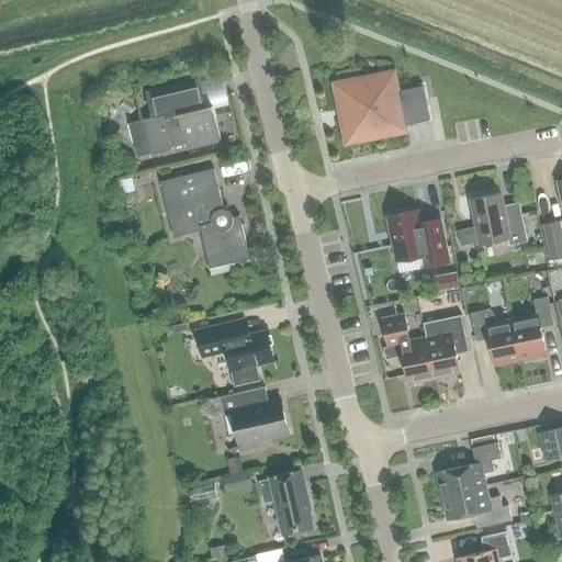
[(396,69),(330,82),(344,147),(409,134),(407,124),(429,120),(423,87),(401,91),(396,69)]
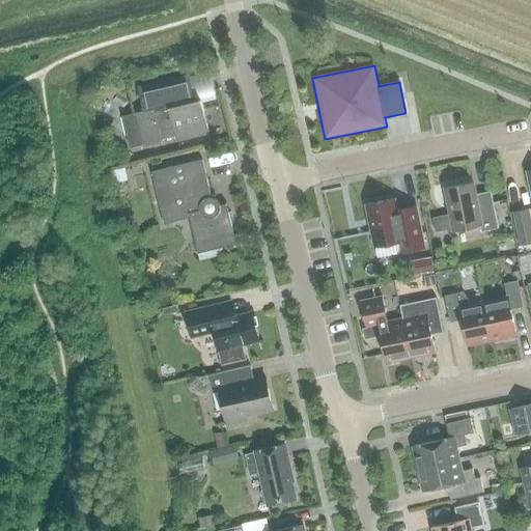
[(131,146),(143,144),(143,145),(163,140),(163,138),(175,135),(176,141),(208,133),(200,100),(194,101),(189,76),(137,88),(142,111),(136,113),(136,114),(119,118),(123,136),(129,135),(131,146)]
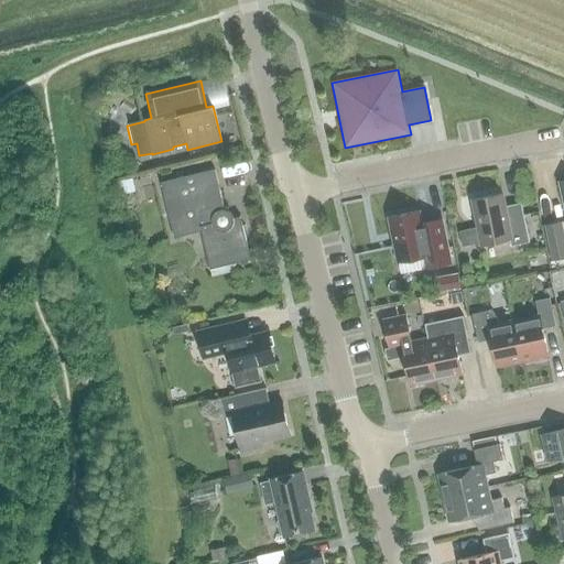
[(225,209),(217,177),(215,170),(161,183),(174,238),(202,231),(210,269),(250,260),(241,223),(235,224),(234,218),(232,216),(231,214),(230,213),(228,212),(226,210),(225,209)]
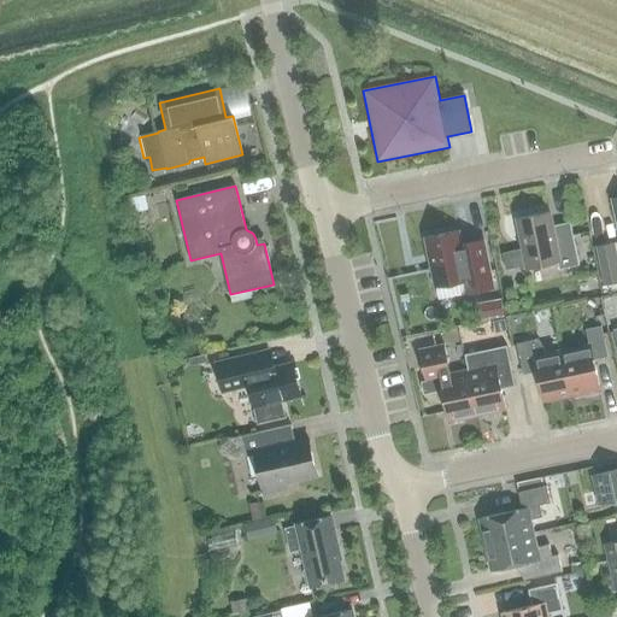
[(147,210),(144,195),(127,199),(130,213),(147,210)]
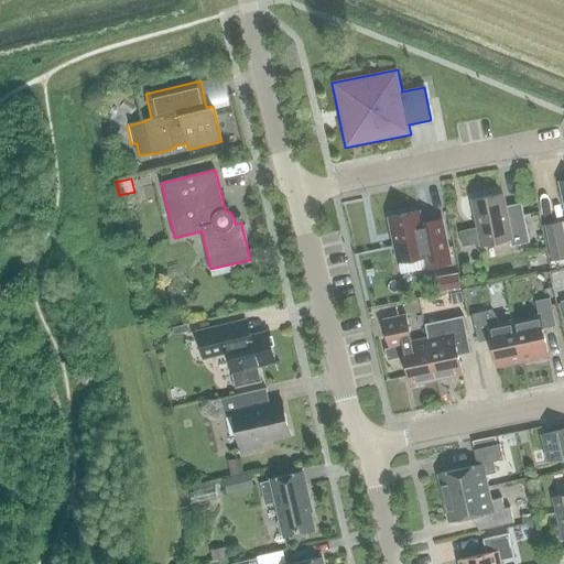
[(529,242),(521,203),(505,207),(501,194),(473,201),(483,245),(510,239),(511,247),(529,242)]
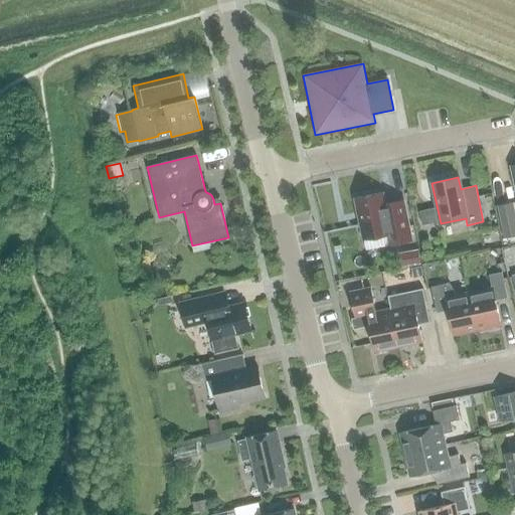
[(355,198),(364,239),(386,234),(388,246),(412,241),(404,200),(384,204),(381,193),(355,198)]
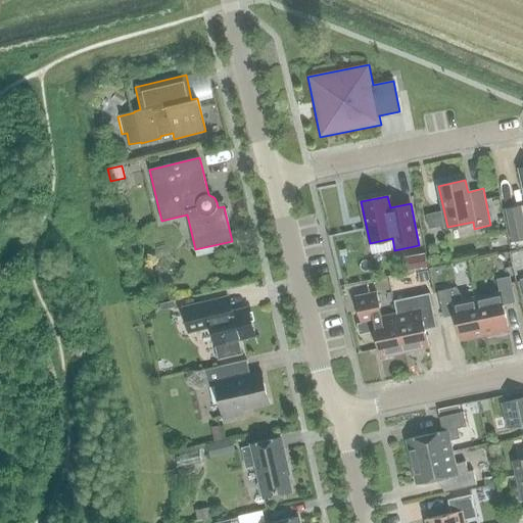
[(522,240),(522,218),(520,204),(504,208),(511,243),(522,240)]
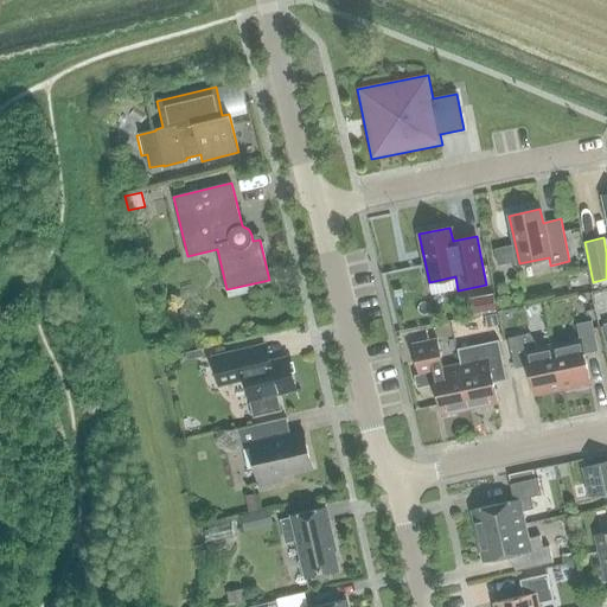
[(496,312),(493,294),(467,299),(471,317),(496,312)]
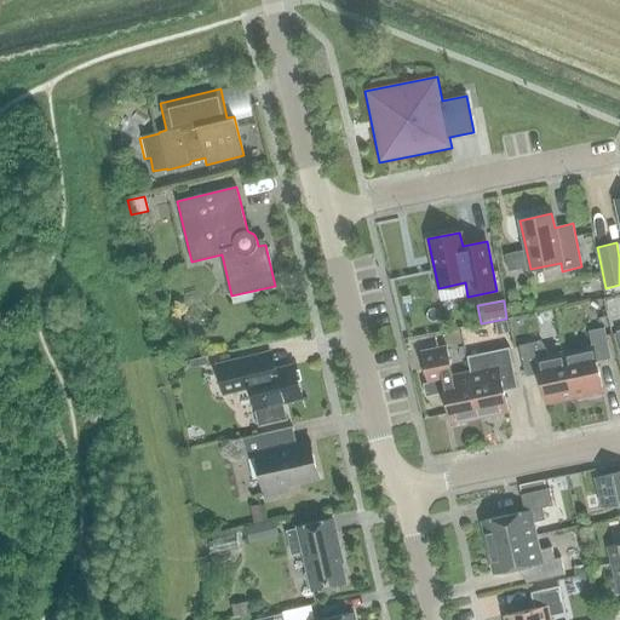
[(506,320),(494,322),(497,334),(509,332),(506,320)]
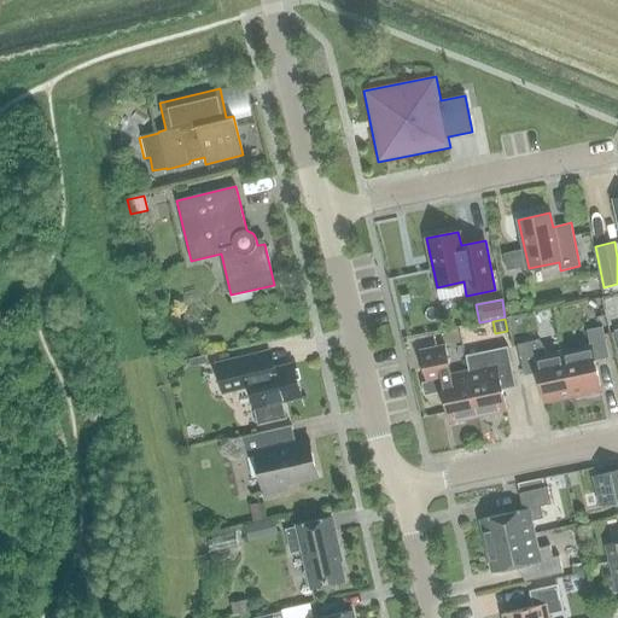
[(572,396),(601,390),(594,361),(608,357),(602,327),(587,330),(589,347),(563,351),(572,396)]
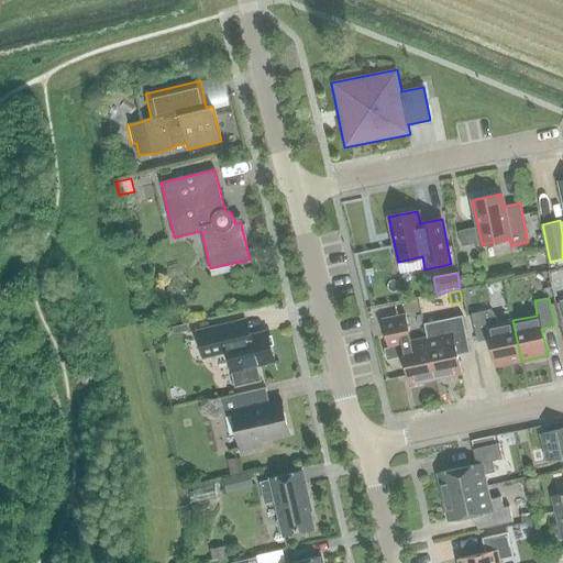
[(521,361),(512,320),(497,323),(496,318),(490,310),(471,313),(477,342),(489,340),(496,366),(521,361)]
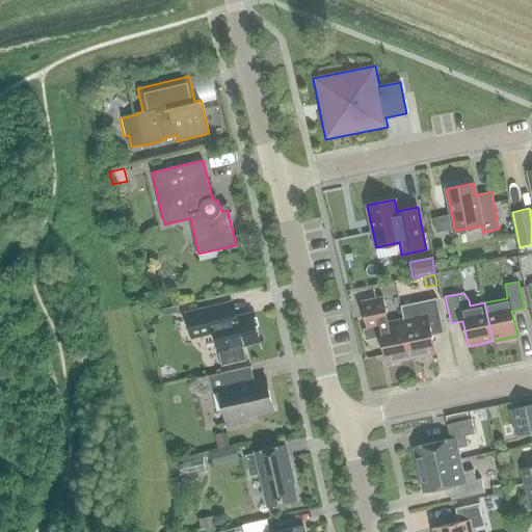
[(389,323),(386,310),(382,296),(361,301),(367,327),(378,324),(387,364),(411,358),(403,320),(389,323)]
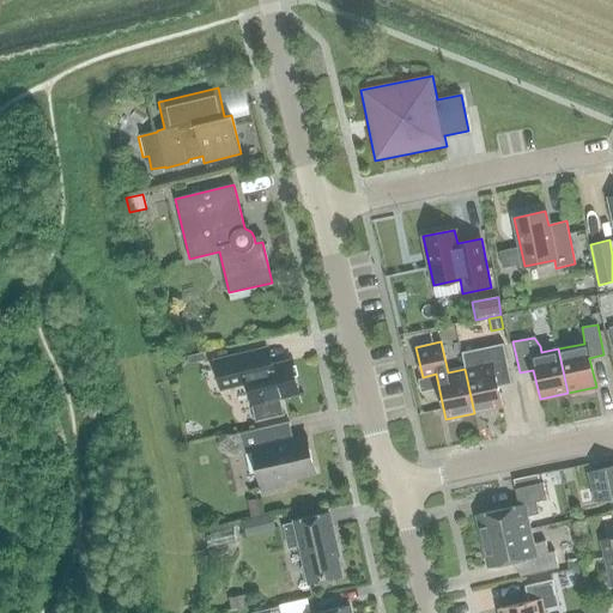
[(511,384),(503,344),(461,353),(465,369),(474,413),(502,407),(498,387),(511,384)]
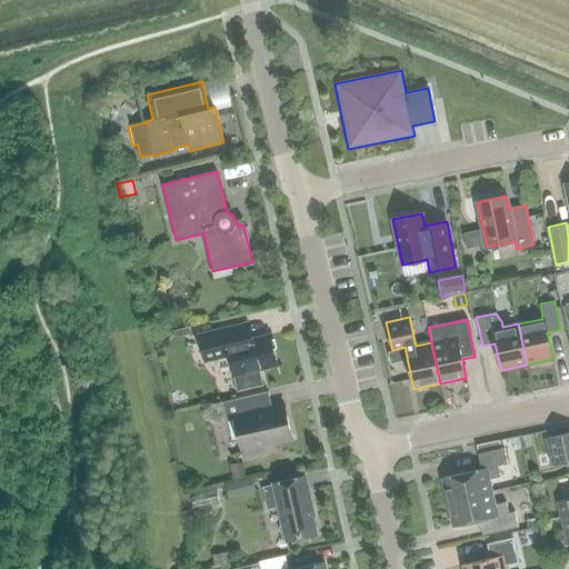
[(189,327),(175,330),(176,338),(190,335),(189,327)]
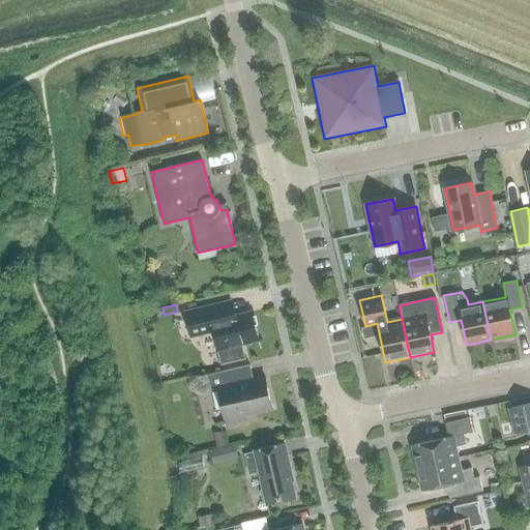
[(252,313),(236,316),(222,320),(217,304),(185,312),(192,337),(213,331),(222,363),(221,363),(221,365),(245,359),(245,357),(244,358),(241,345),(259,341),(252,313)]
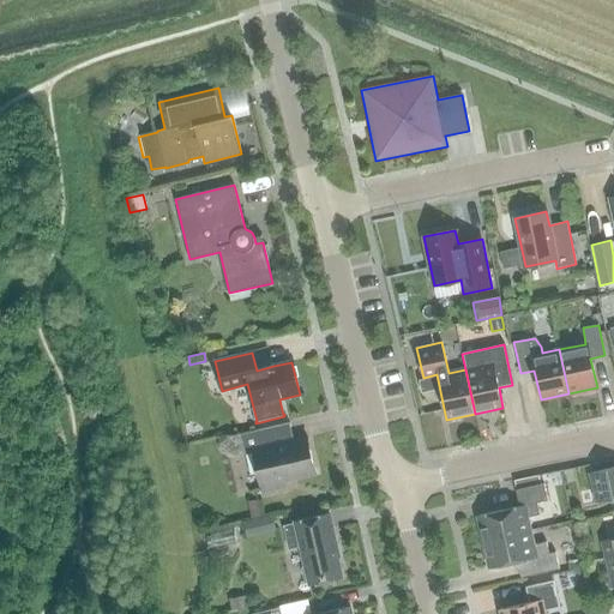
[(315,473),(307,438),(294,441),(289,423),(240,434),(245,453),(253,452),(263,493),(284,488),(282,480),(315,473)]
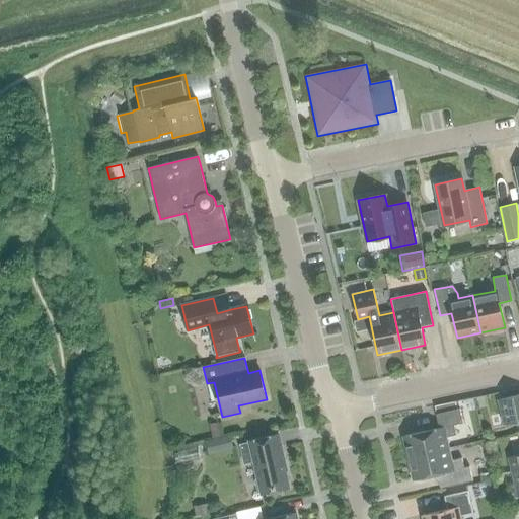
[(518,394),(499,399),(505,424),(518,420),(518,394)]
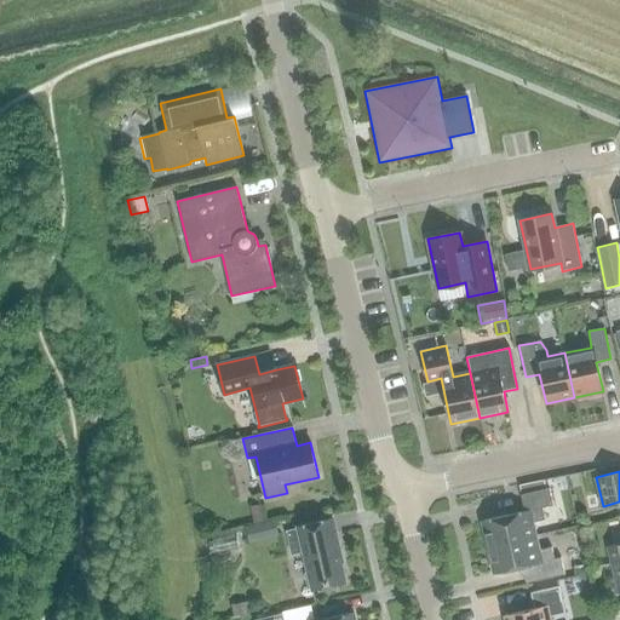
[(488,547),(535,537),(533,523),(545,520),(543,507),(554,505),(549,488),(521,495),(524,511),(482,522),(488,547)]
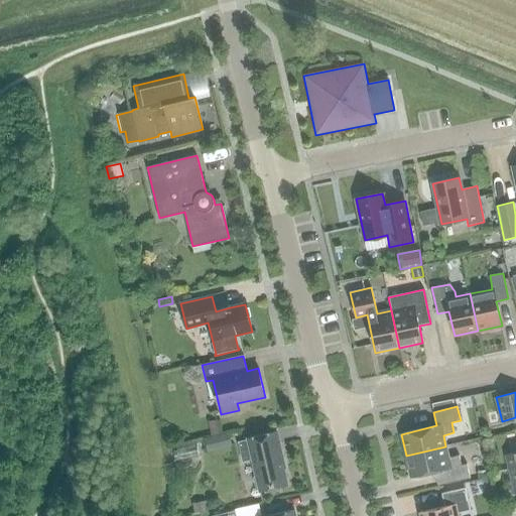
[(218,433),(216,420),(207,421),(210,435),(218,433)]
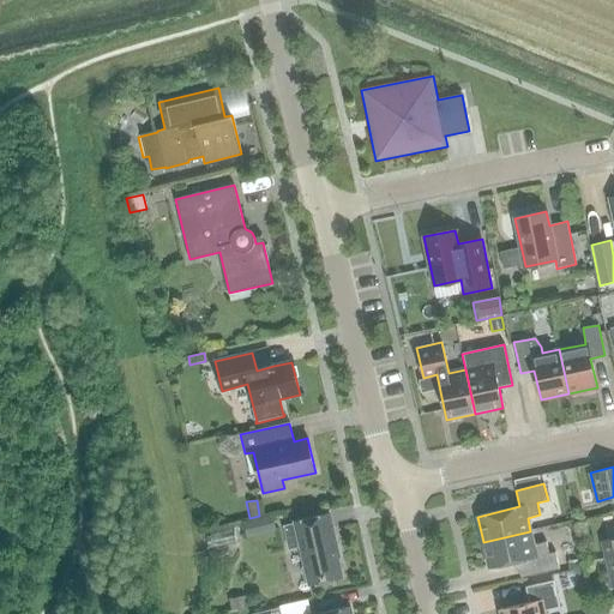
[(262,534),(276,531),(272,515),(258,518),(262,534)]
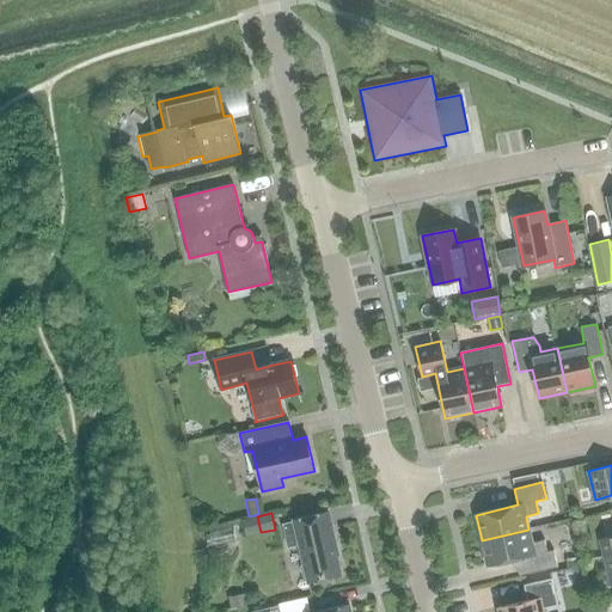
[(307,583),(342,576),(326,513),(293,520),(293,521),(282,524),(287,548),(299,545),(307,583)]
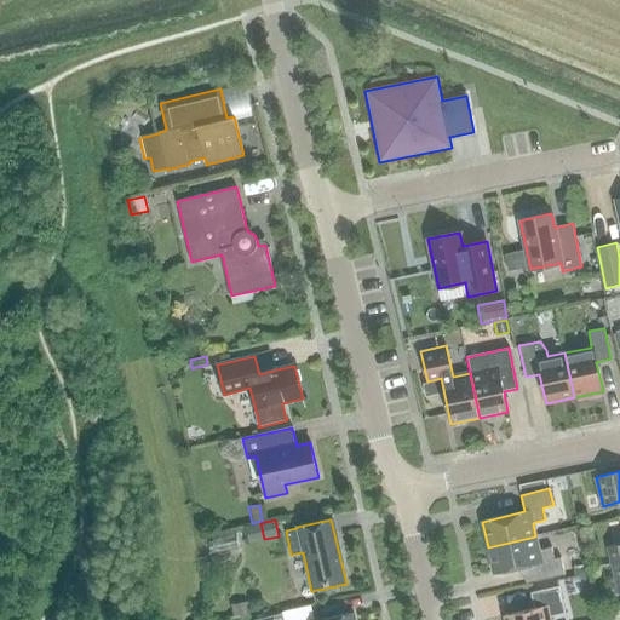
[(537,581),(564,574),(561,558),(555,560),(552,547),(539,550),(535,537),(488,547),(494,574),(533,564),(537,581)]
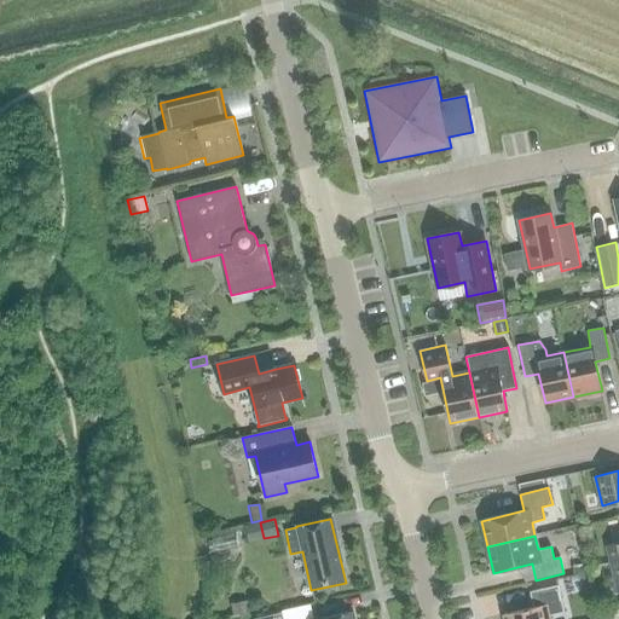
[(618,543),(607,547),(611,563),(618,561),(618,543)]
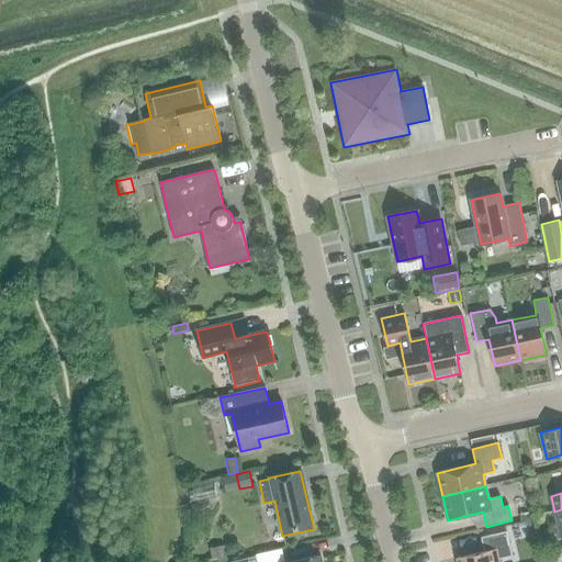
[(534,520),(531,512),(519,515),(521,524),(534,520)]
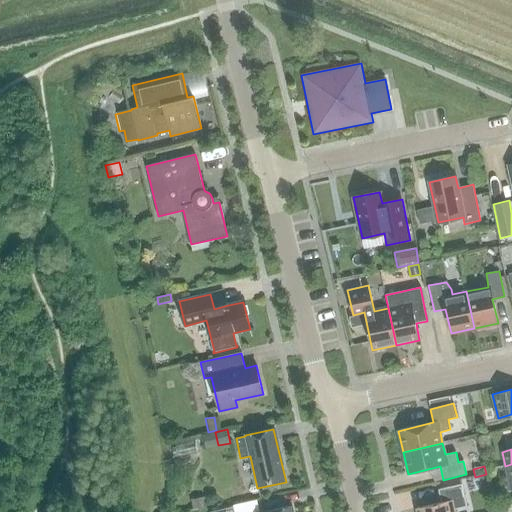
[(454,511),(454,509),(466,506),(461,484),(438,490),(441,502),(416,508),(417,511),(454,511)]
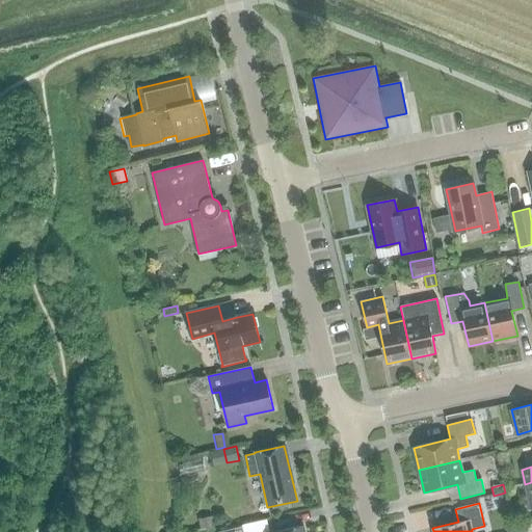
[(206,531),(214,530),(211,516),(197,519),(200,531),(206,531)]
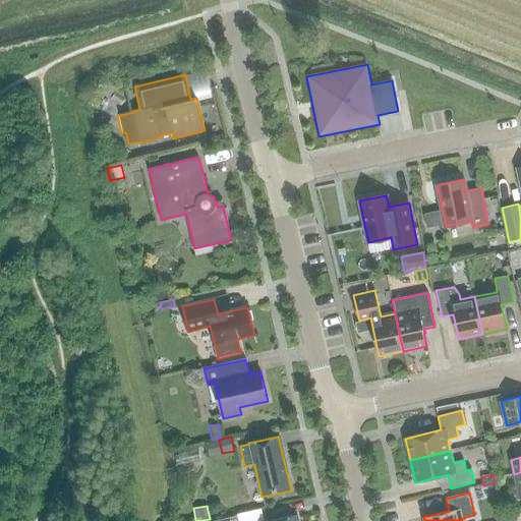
[(297,520),(296,515),(271,520),(264,520),(262,509),(237,514),(238,520),(297,520)]
